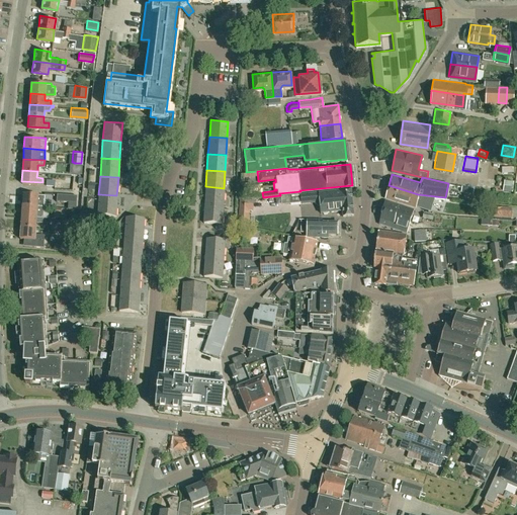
[(504,179),(503,189),(512,191),(514,180),(504,179)]
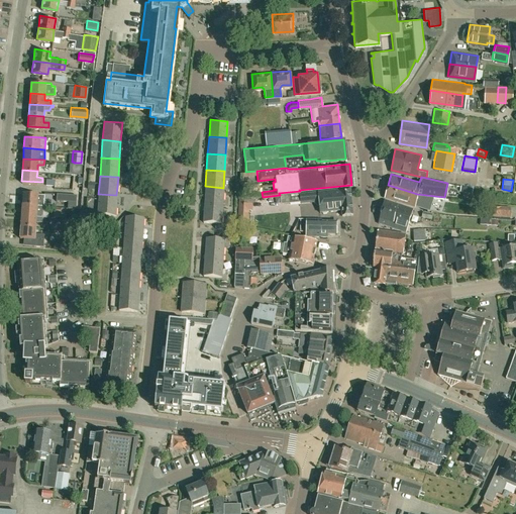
[(414,205),(417,194),(388,185),(384,196),(414,205)]
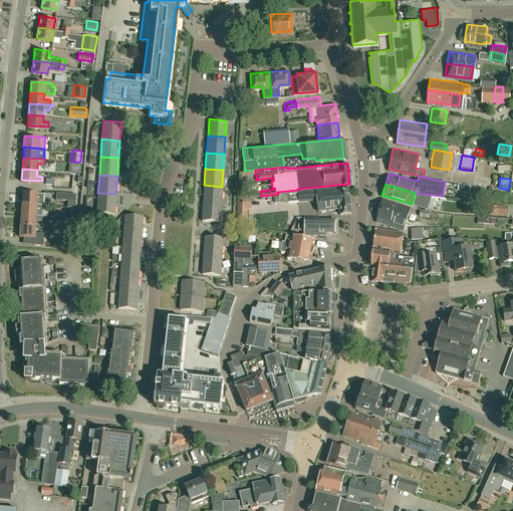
[(220,203),(222,187),(204,185),(203,202),(220,203)]
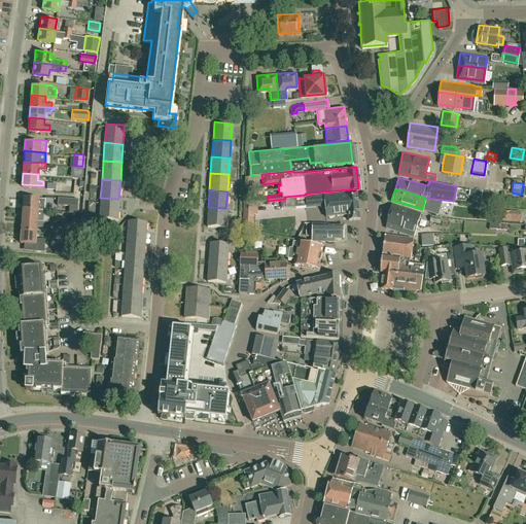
[(359,216),(356,189),(305,195),(306,204),(306,205),(319,203),(324,207),(325,214),(327,214),(327,215),(332,215),(332,213),(348,212),(348,217),(359,216)]
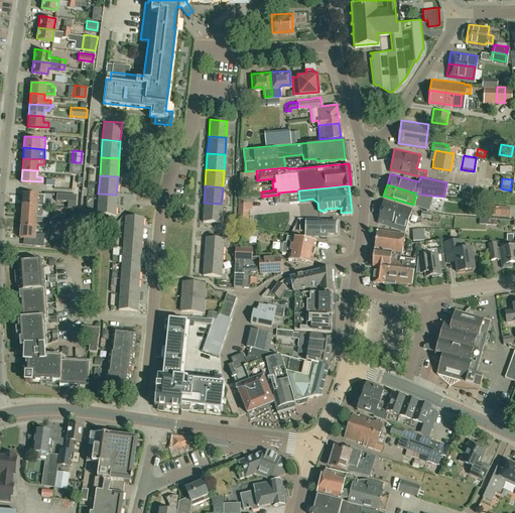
[(43,197),(43,193),(23,190),(22,202),(42,204),(43,197)]
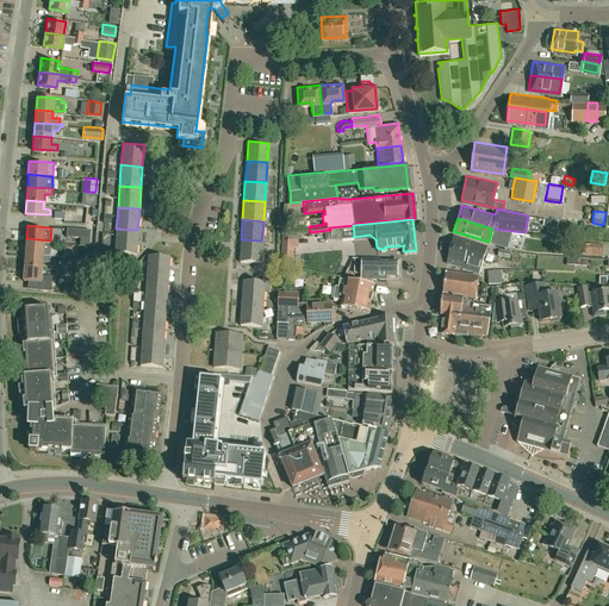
[(353,225),(340,226),(341,238),(354,236),(353,225)]
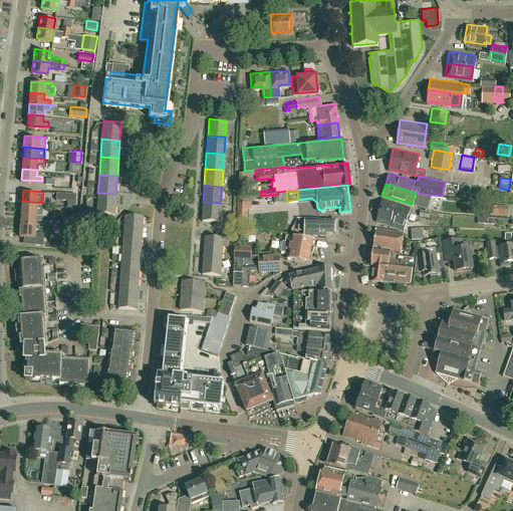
[(74,199),(75,192),(56,191),(55,198),(74,199)]
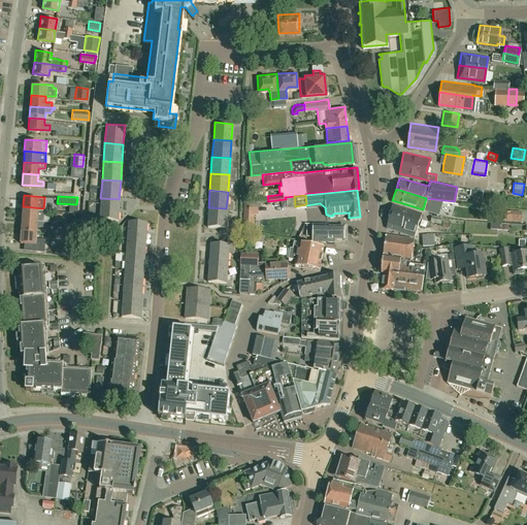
[(118,218),(119,199),(100,198),(99,217),(118,218)]
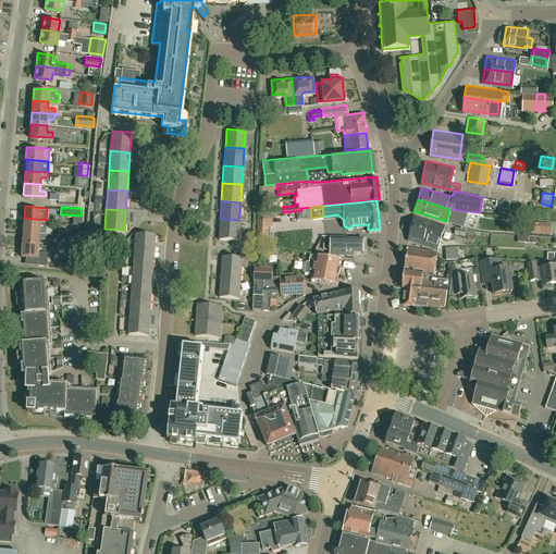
[(271,224),(272,213),(257,212),(255,237),(267,237),(268,224),(271,224)]
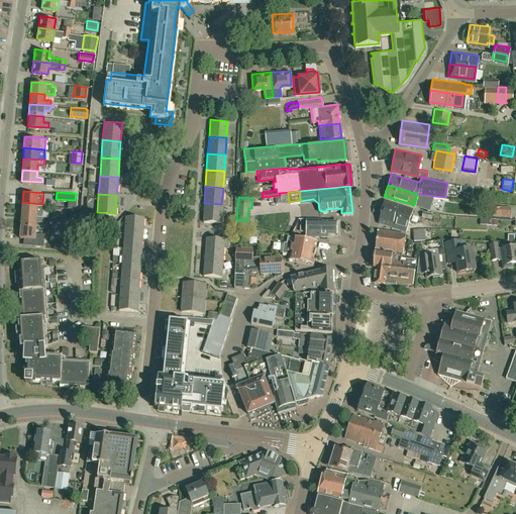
[(396,210),(398,203),(384,198),(378,221),(391,225),(393,219),(391,219),(392,214),(393,212),(395,213),(395,210),(396,210)]
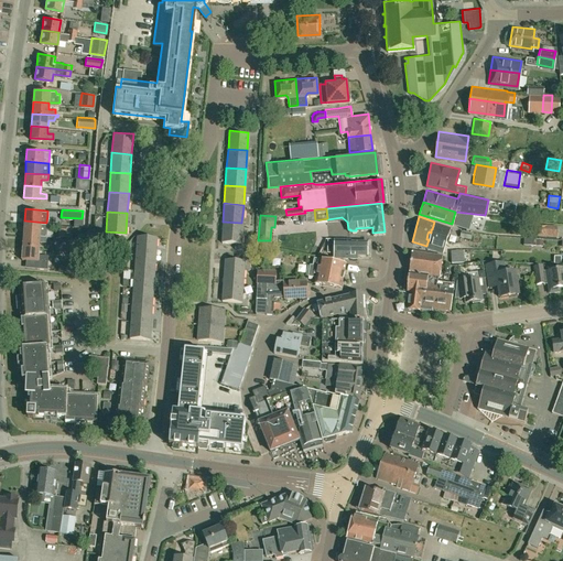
[(24,220),(23,233),(45,235),(46,223),(24,220)]
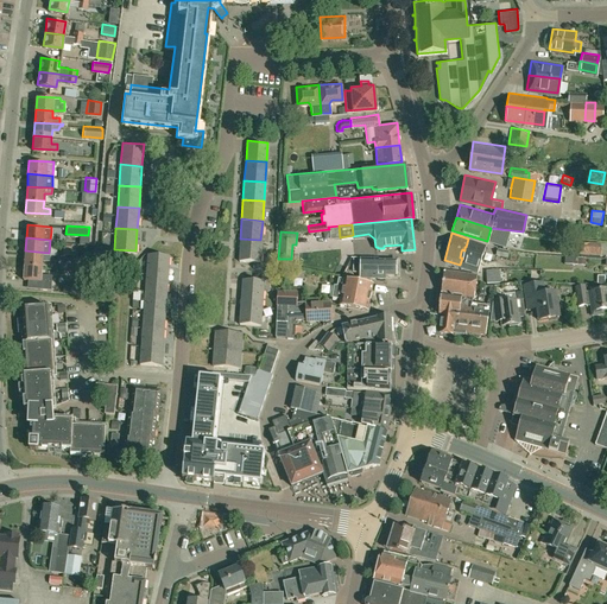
[(505,237),(504,246),(522,248),(522,240),(505,237)]
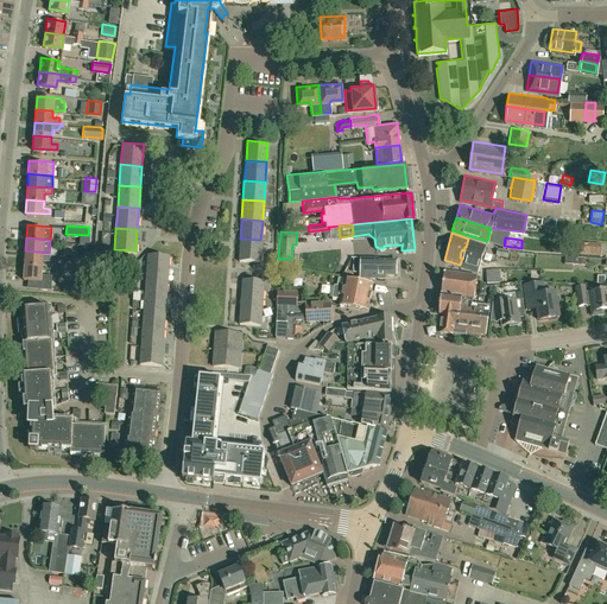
[(259,260),(260,240),(240,239),(239,259),(259,260)]
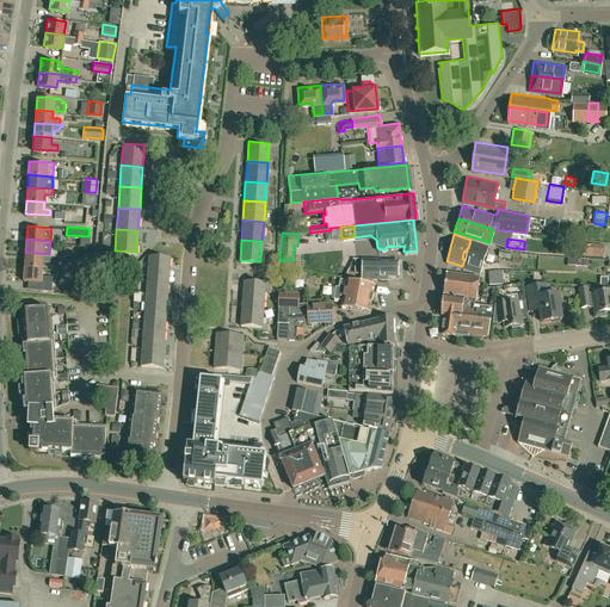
[(482,258),(487,245),(470,240),(468,248),(467,248),(467,252),(464,251),(463,253),(482,258)]
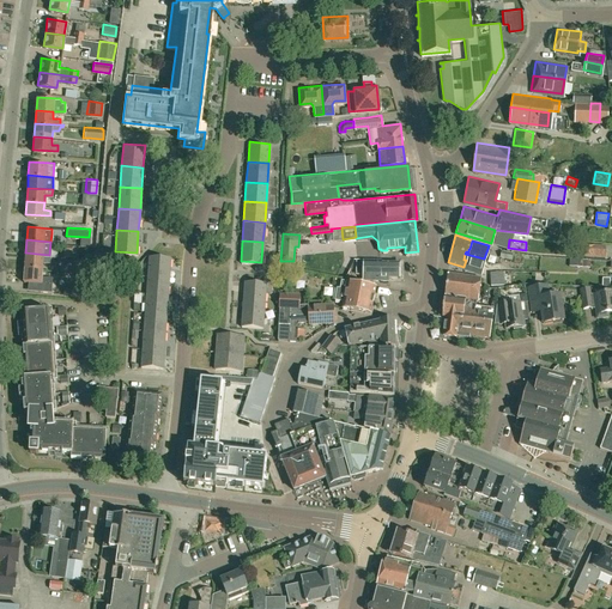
[(604,256),(604,244),(582,242),(582,255),(604,256)]
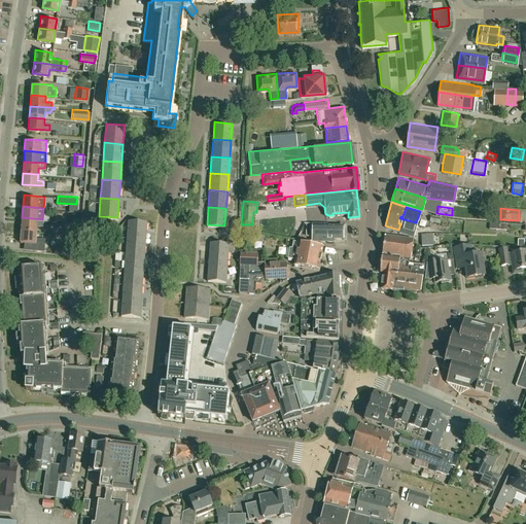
[(22,217),(21,229),(36,230),(36,223),(42,224),(42,219),(22,217)]
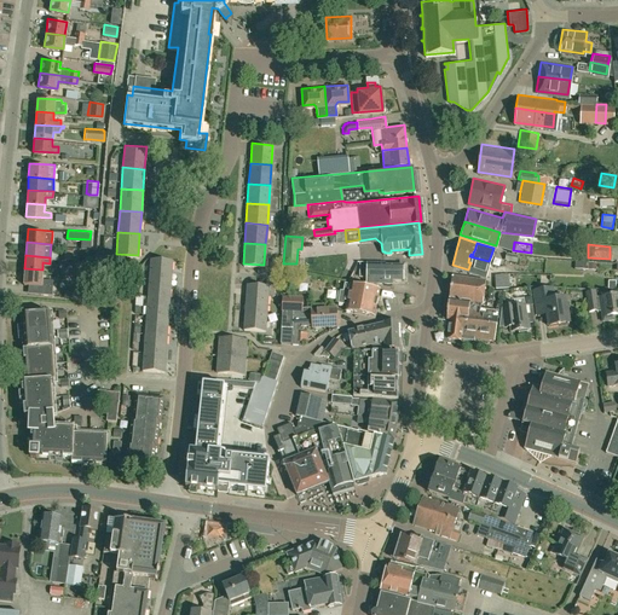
[(171,277),(172,257),(150,256),(149,276),(171,277)]
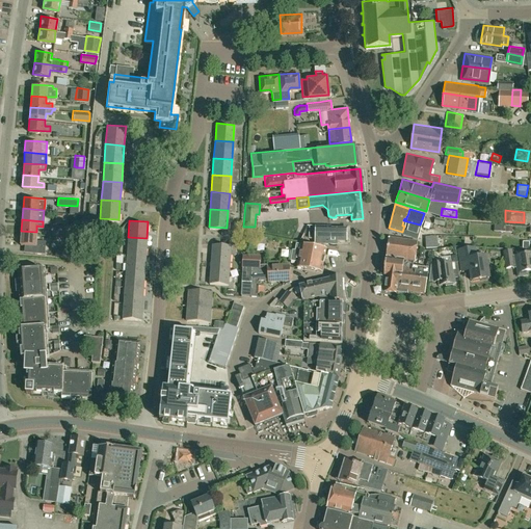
[(417,237),(420,225),(403,220),(402,226),(404,226),(402,232),(417,237)]
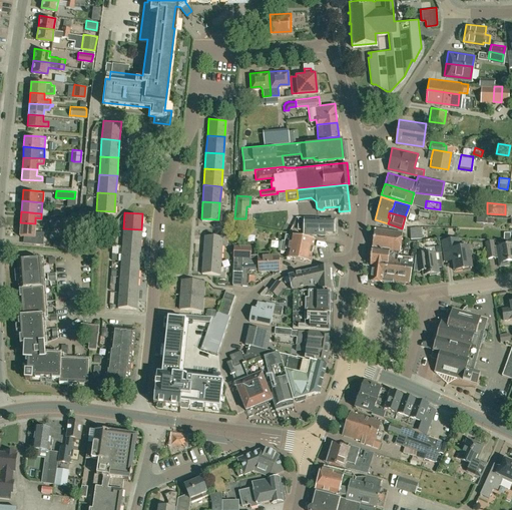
[(333,230),(334,218),(319,217),(319,215),(304,215),(304,231),(325,232),(325,230),(333,230)]
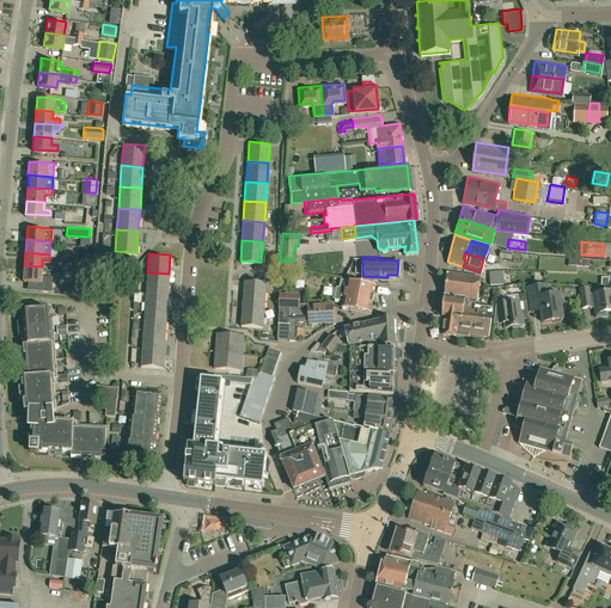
[(50,289),(52,275),(41,274),(42,266),(24,265),(23,278),(41,280),(40,289),(50,289)]
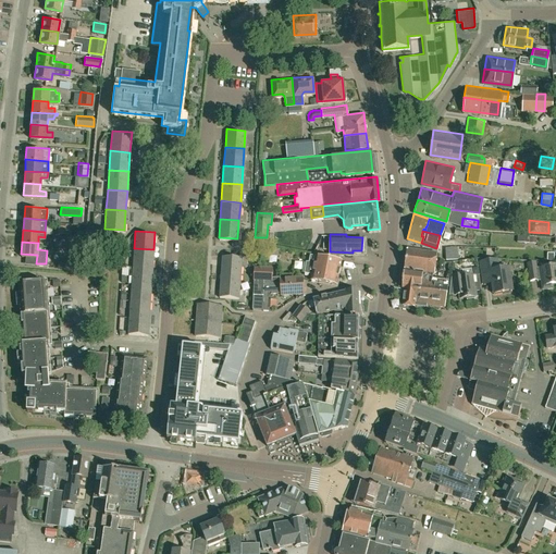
[(445,257),(458,257),(457,244),(444,245),(445,257)]
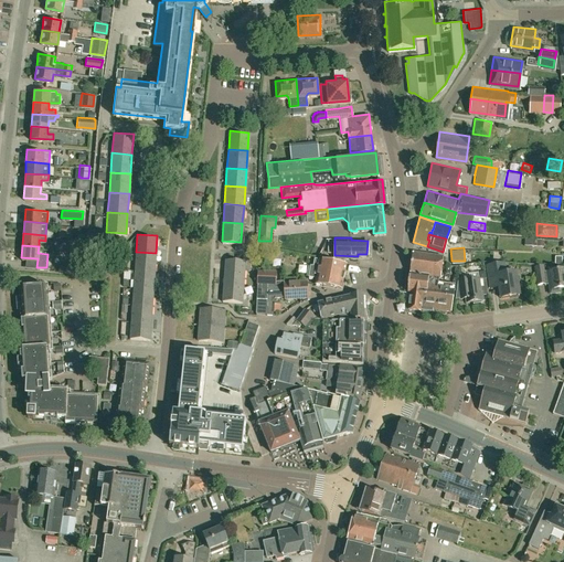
[(275,248),(275,265),(287,265),(287,250),(275,248)]
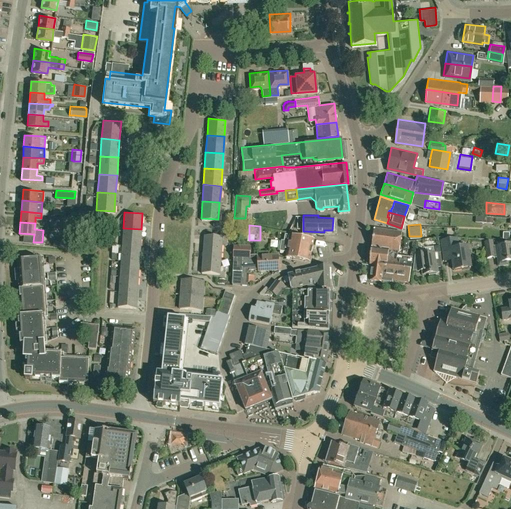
[(401,230),(373,227),(370,246),(387,248),(397,249),(398,249),(401,230)]
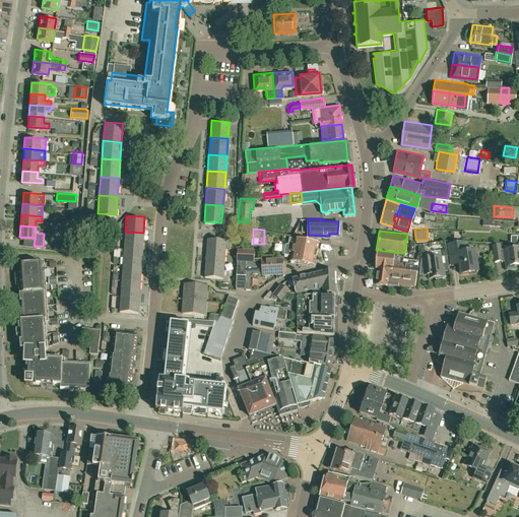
[(142,248),(143,233),(125,232),(124,247),(142,248)]
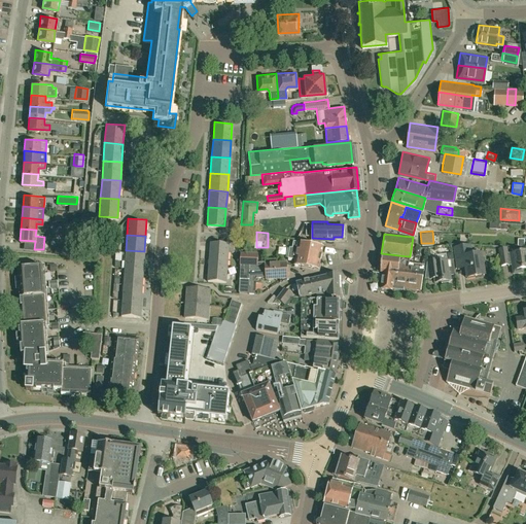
[(318,267),(322,245),(292,239),(291,246),(289,245),(287,255),(294,256),(293,263),(318,267)]
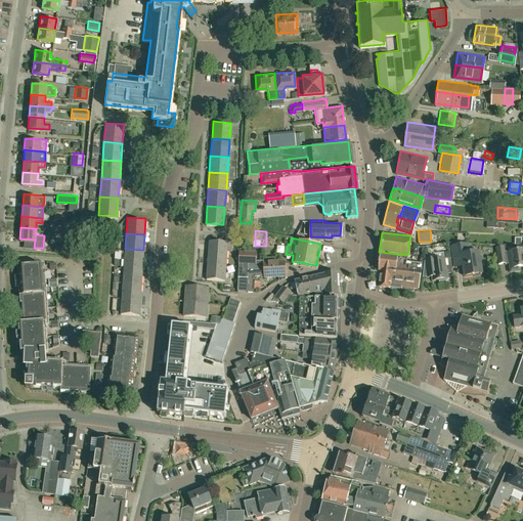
[(225,259),(226,240),(224,240),(218,240),(209,239),(207,258),(225,259)]
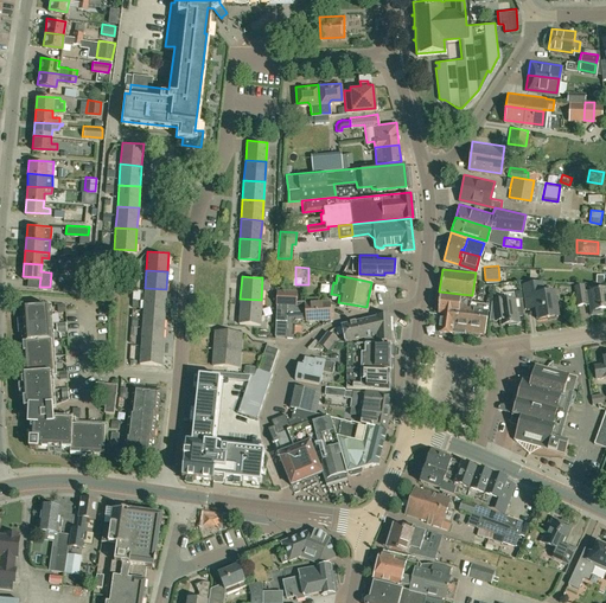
[(525,307),(536,306),(537,316),(557,314),(554,290),(542,292),(541,280),(522,282),(525,300),(525,307)]
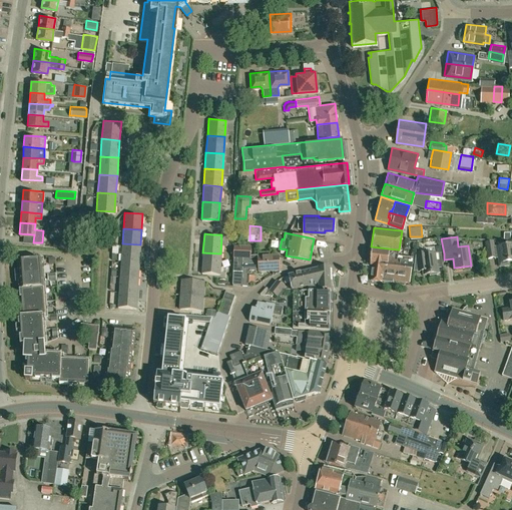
[(511,241),(493,244),(492,239),(485,240),(487,257),(498,255),(499,264),(511,262),(511,259),(511,258),(511,241)]
